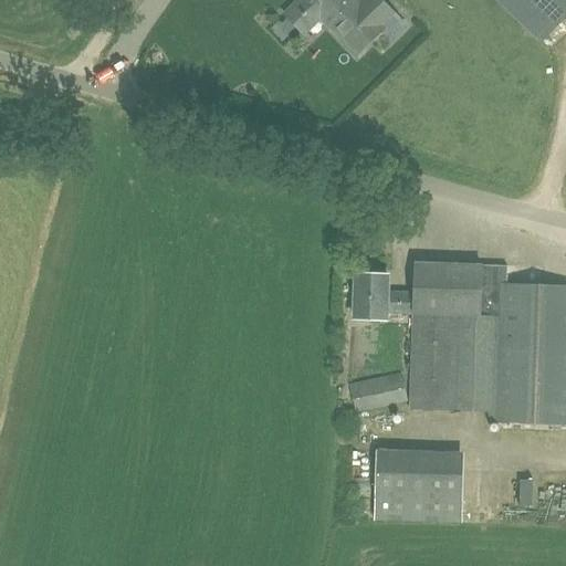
[(307,33),(322,19),(338,35),(364,8),(359,3),(355,0),(299,0),(284,14),(299,28),(297,30),(307,41),(311,38),(307,33)]
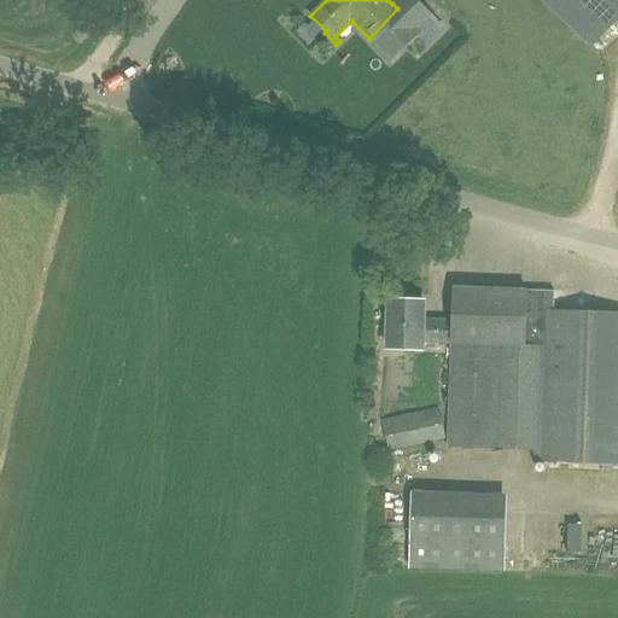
[(397,9),(369,39),(389,58),(418,30),(415,28),(429,13),(415,0),(395,0),(392,4),(397,9)]
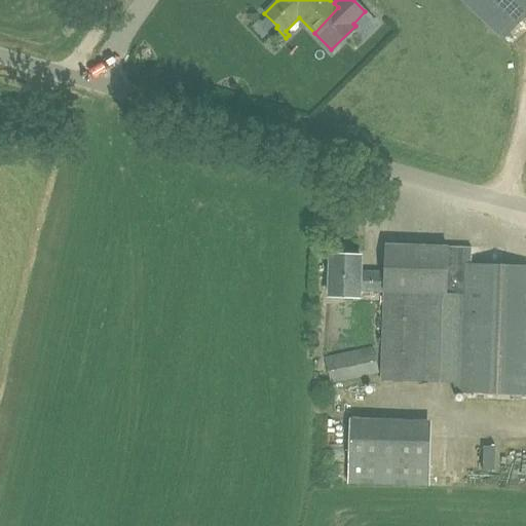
[(525,10),(525,0),(461,0),(500,38),(525,10)]
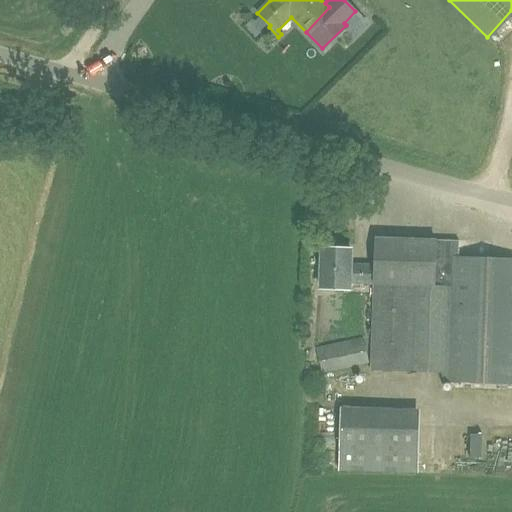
[(511,383),(511,257),(457,256),(458,240),(374,237),(373,264),(349,264),(349,248),(321,247),(319,288),(347,289),(348,283),(372,282),(370,369),(442,372),(442,381),(511,383)]
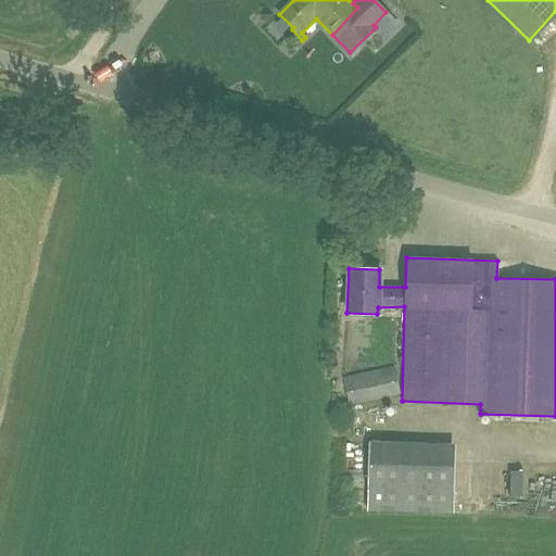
[(342,377),(349,406),(400,394),(393,365),(342,377)]
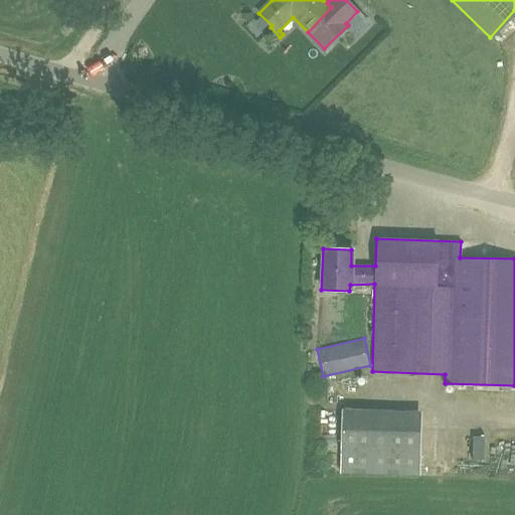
[(357,430),(358,410),(341,409),(339,471),(419,474),(420,432),(357,430)]
